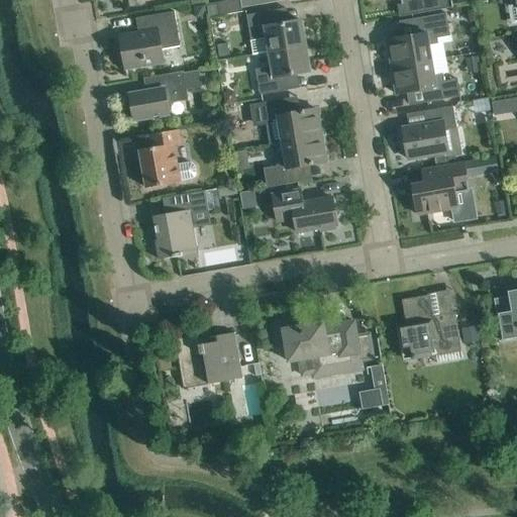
[(239,0),(241,8),(274,3),(273,0),(239,0)]
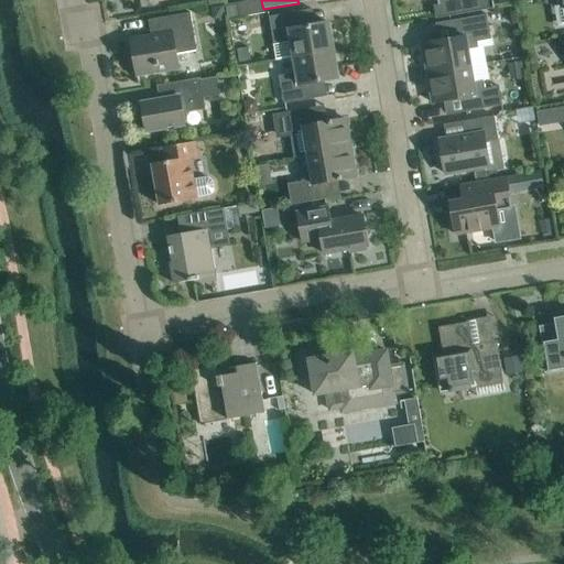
[(437,0),(438,4),(437,4),(437,3),(436,4),(438,18),(494,9),(492,0),(437,0)]
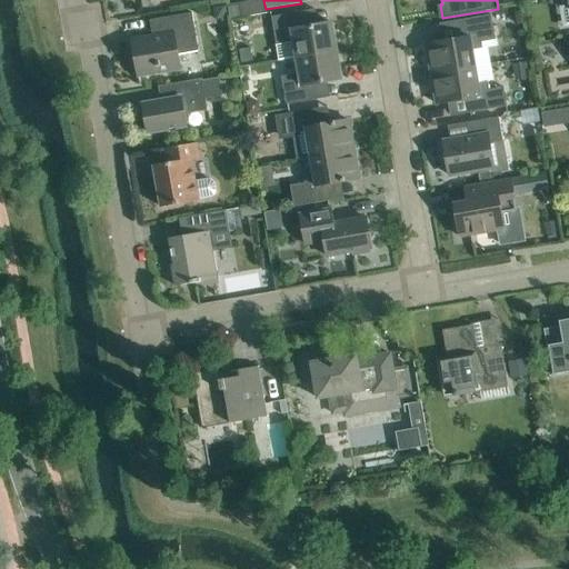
[(228,7),(230,20),(241,18),(239,5),(228,7)]
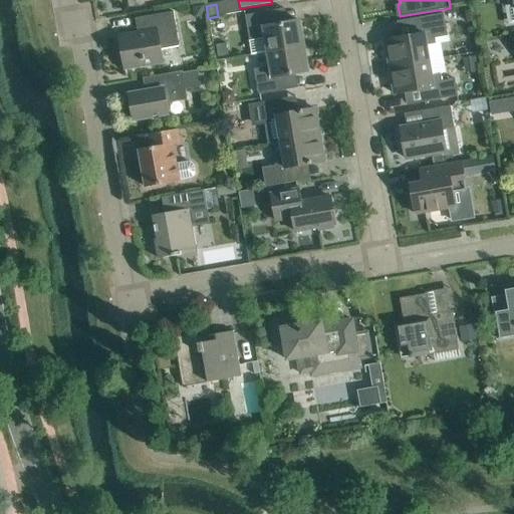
[(206,17),(204,5),(193,7),(194,19),(206,17)]
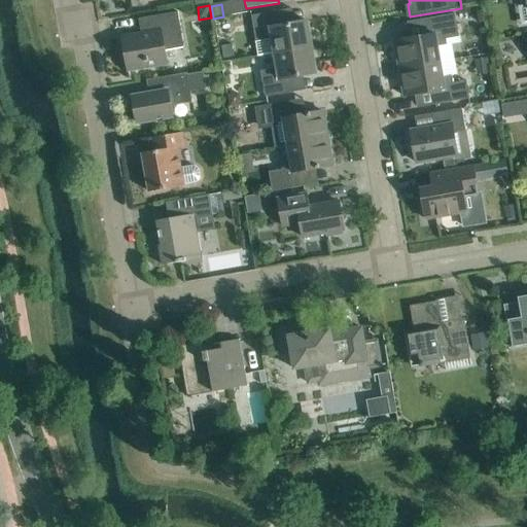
[(274,54),(312,47),(307,21),(282,26),(280,10),(259,14),(251,15),(255,41),(272,39),(274,54)]
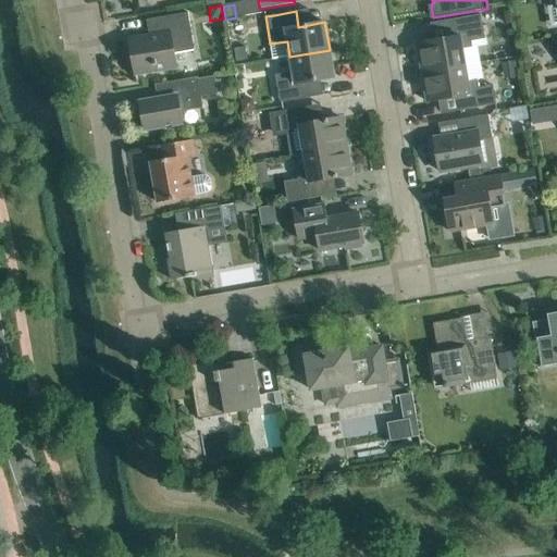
[(136,74),(158,71),(176,67),(174,53),(195,50),(188,12),(152,19),(155,35),(130,39),(137,83),(138,83),(136,74)]
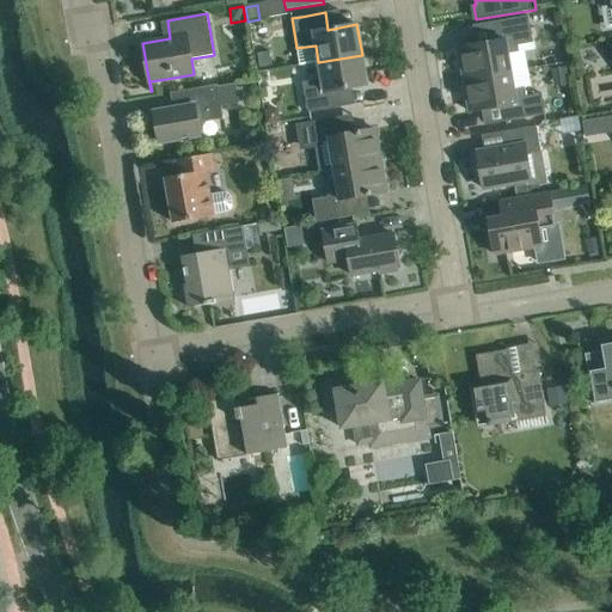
[(528,16),(512,19),(488,23),(491,42),(458,48),(469,111),(502,106),(505,122),(528,117),(545,115),(542,93),(526,97),(525,87),(514,89),(508,54),(519,51),(518,46),(533,43),(528,16)]
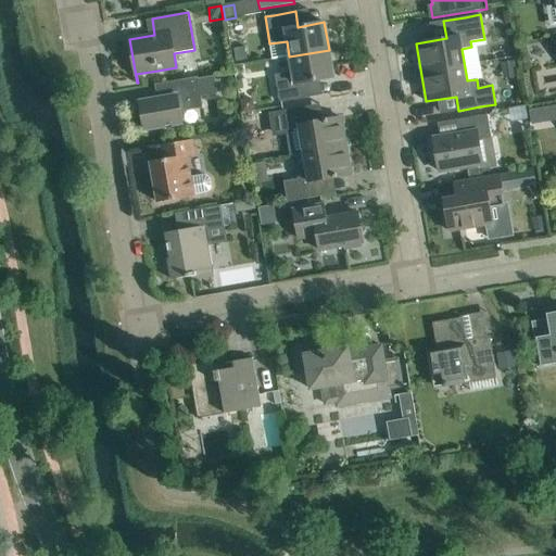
[(247,50),(235,52),(237,64),(248,62),(247,50)]
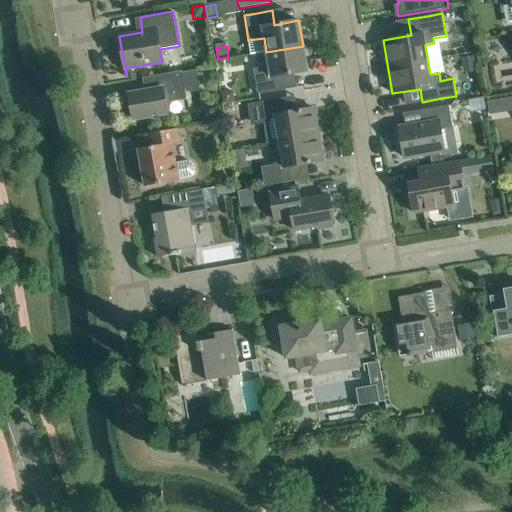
[(303,46),(266,52),(269,66),(253,69),(257,94),(266,93),(285,89),(283,75),(307,71),(303,46)]
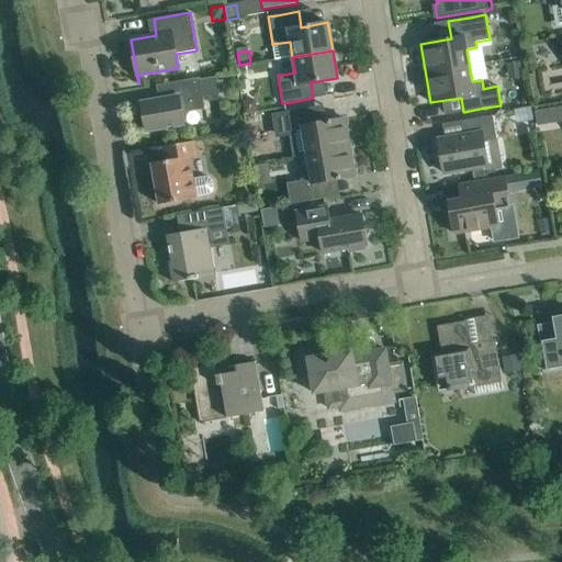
[(216,75),(187,80),(165,83),(167,98),(142,102),(146,131),(168,127),(183,125),(181,111),(205,107),(202,93),(220,90),(216,75)]
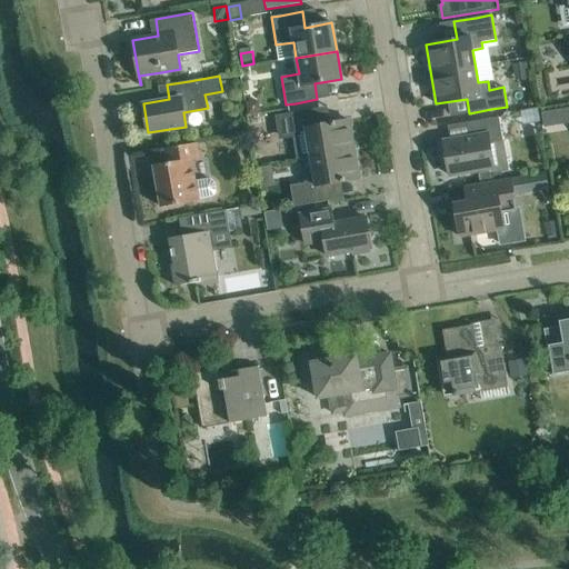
[(246,103),(248,117),(261,115),(259,101),(246,103)]
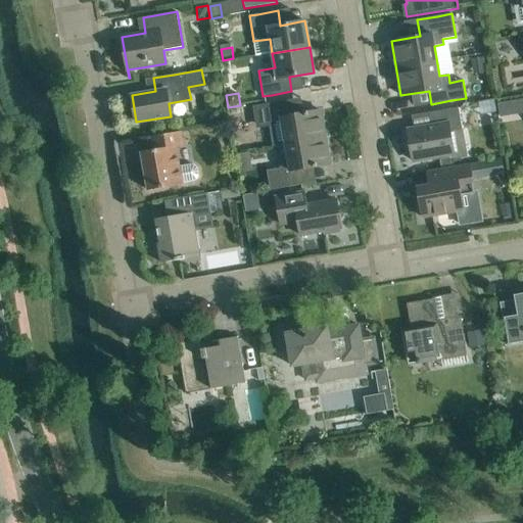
[(325,137),(321,110),(303,113),(301,98),(255,105),(258,126),(271,132),(273,146),(325,137)]
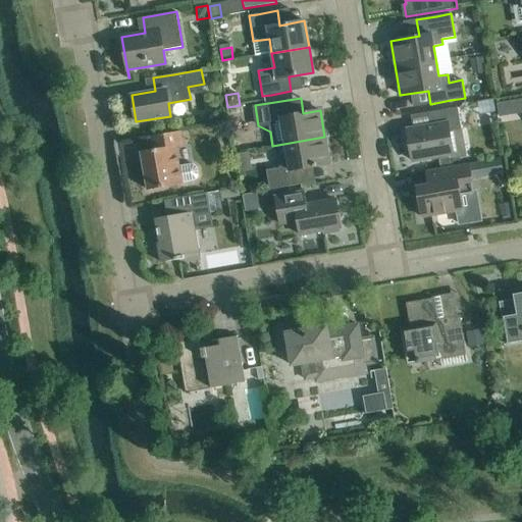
[(508,102),(498,104),(500,117),(510,115),(508,102)]
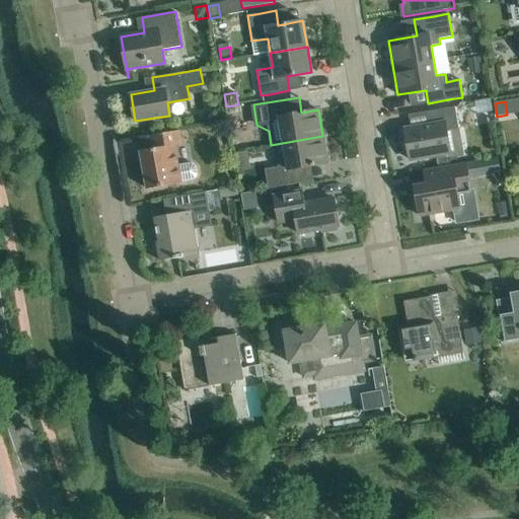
[(424,126),(404,129),(410,160),(430,156),(449,153),(450,157),(462,155),(462,156),(463,155),(458,129),(455,106),(426,112),(428,125),(424,126)]
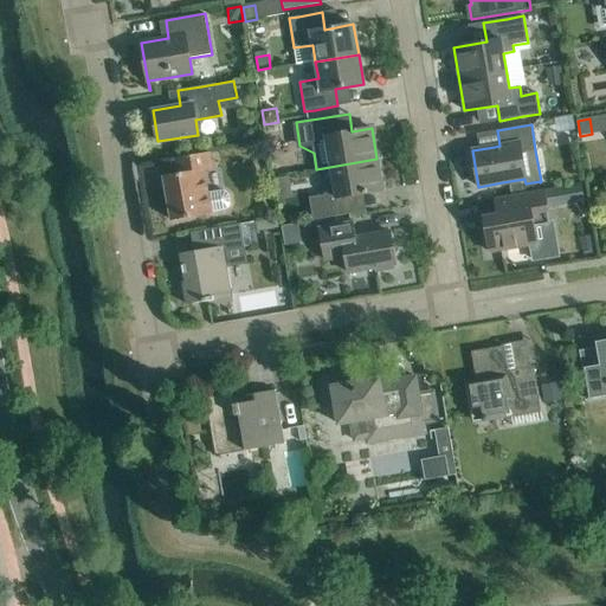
[(172,220),(211,214),(230,211),(227,192),(207,195),(204,171),(212,169),(208,152),(175,158),(178,173),(163,176),(172,220)]
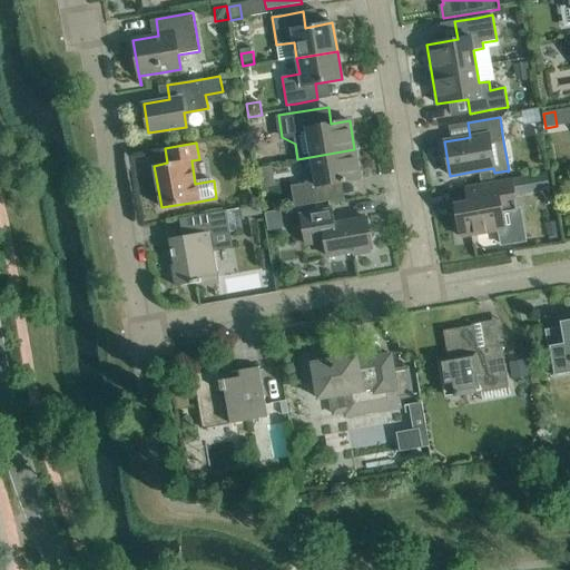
[(332,199),(328,184),(360,179),(354,149),(297,159),(286,161),(294,207),(332,199)]
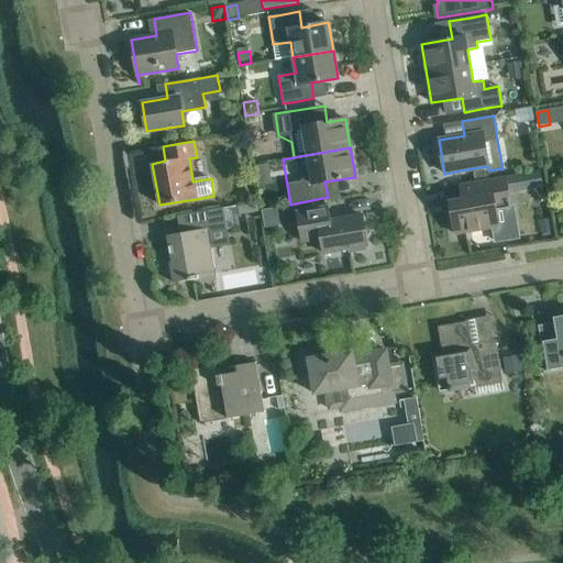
[(255,167),(257,187),(271,185),(268,165),(255,167)]
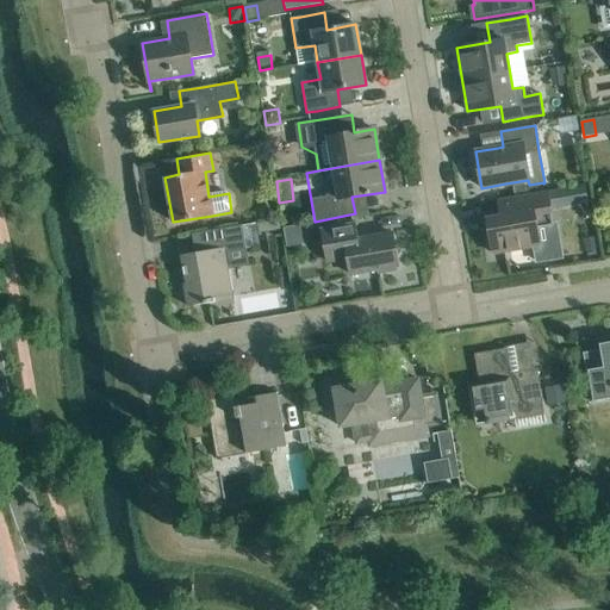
[(586,184),(559,188),(562,205),(589,200),(586,184)]
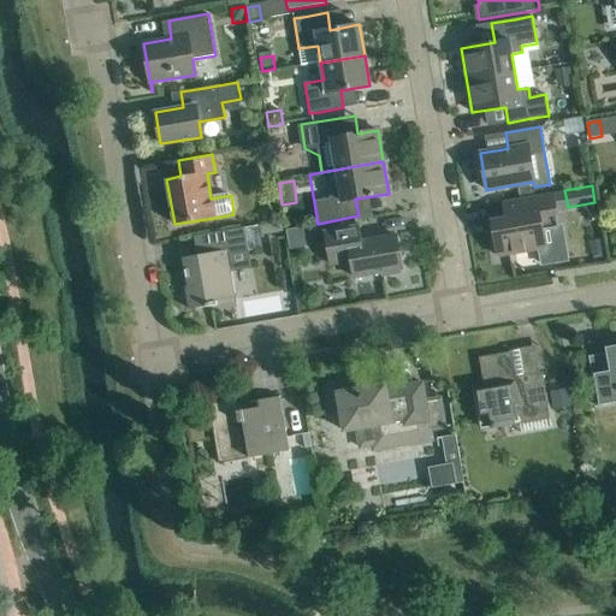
[(531,187),(519,189),(520,197),(527,197),(532,196),(531,187)]
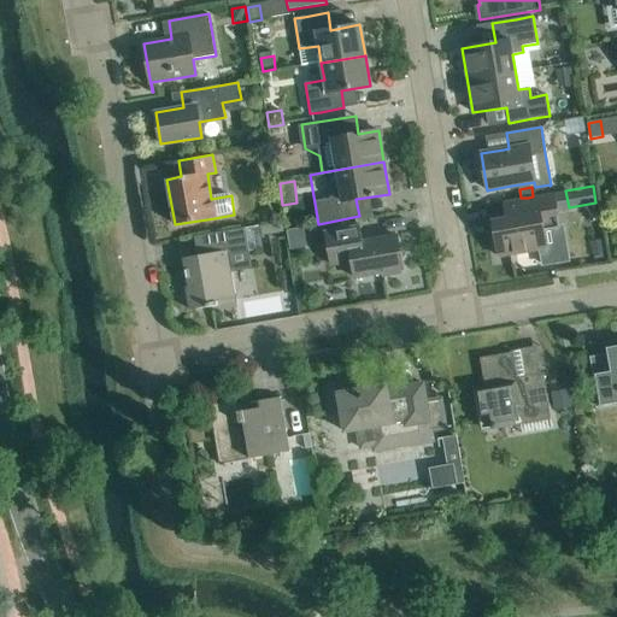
[(542,230),(552,228),(559,227),(552,193),(528,198),(521,198),(504,201),(506,218),(492,221),(499,257),(546,248),(542,230)]
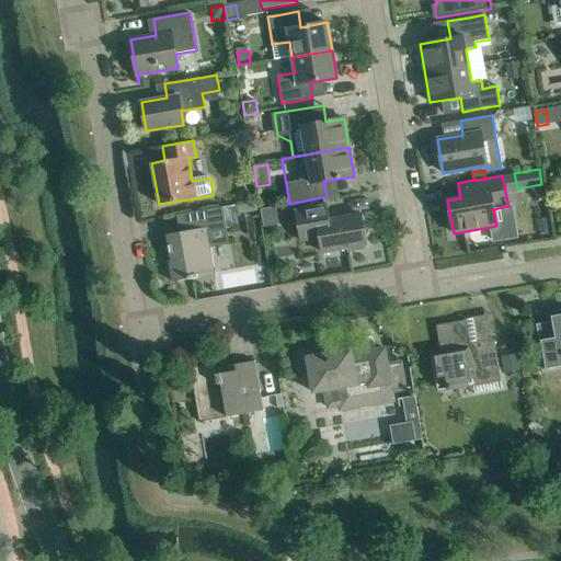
[(327,204),(294,210),(296,221),(300,243),(319,240),(322,253),(347,249),(348,251),(364,249),(364,245),(366,245),(361,214),(329,219),(327,204)]
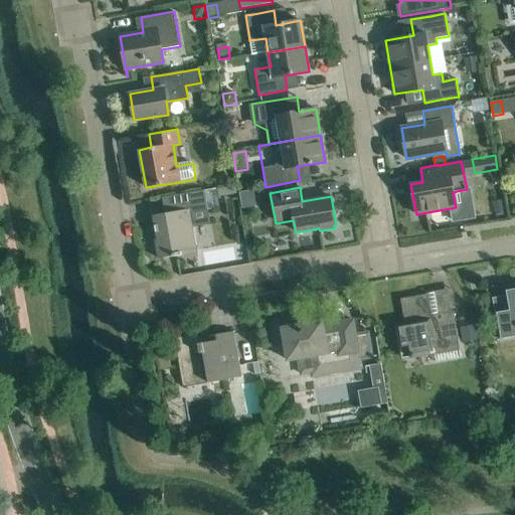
[(196,252),(193,232),(189,210),(207,207),(204,190),(176,195),(179,211),(153,215),(157,240),(155,240),(159,259),(172,256),(181,255),(180,251),(194,248),(195,252),(196,252)]
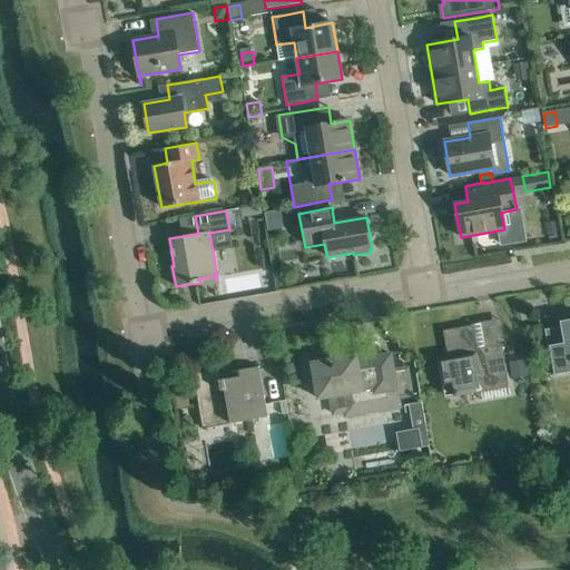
[(569,320),(560,322),(560,327),(544,330),(548,347),(549,347),(554,375),(569,372),(569,320)]
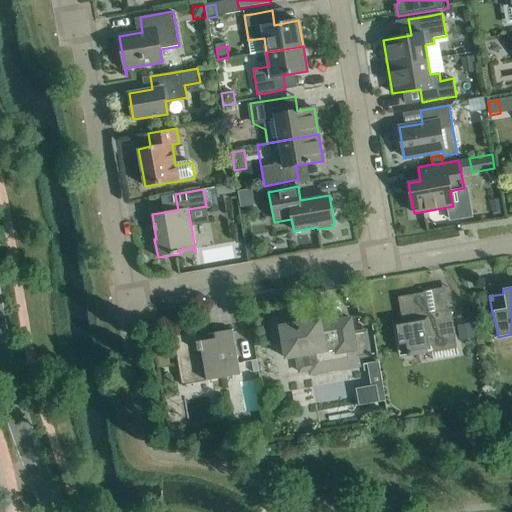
[(456,338),(451,309),(429,313),(425,292),(398,297),(402,323),(394,324),(400,355),(431,350),(430,342),(456,338)]
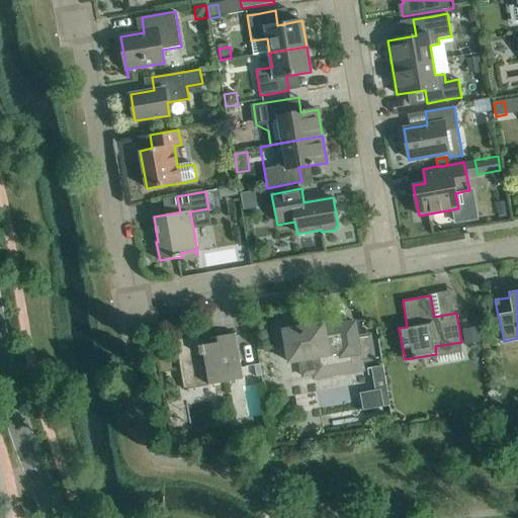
[(314,378),(363,370),(362,362),(373,360),(369,336),(358,338),(355,324),(335,328),(336,335),(326,336),(324,323),(300,327),(299,319),(273,323),(276,343),(277,348),(286,346),(288,362),(310,359),(314,378)]
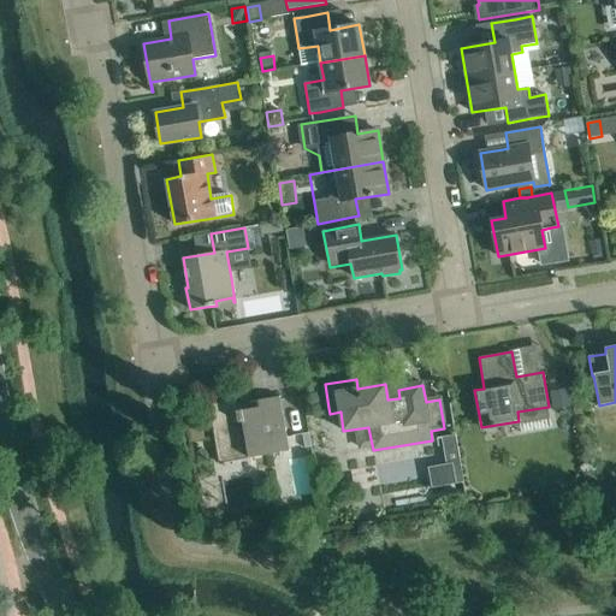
[(549,392),(552,412),(570,409),(568,389),(549,392)]
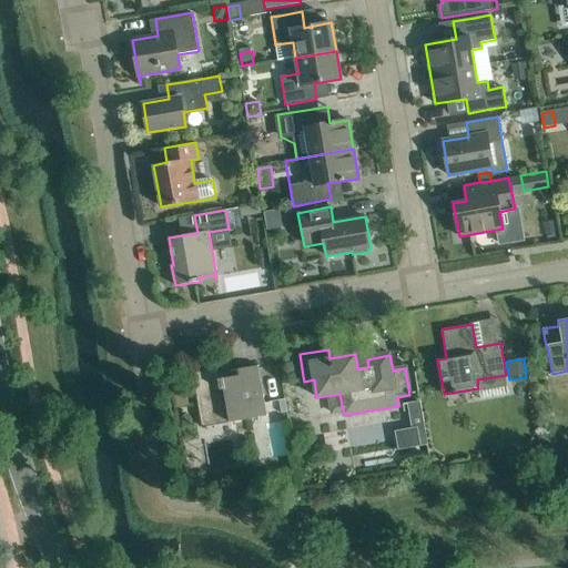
[(192,373),(200,416),(201,427),(266,416),(259,365),(229,371),(229,372),(236,371),(237,376),(223,378),(221,374),(216,371),(211,369),(192,373)]
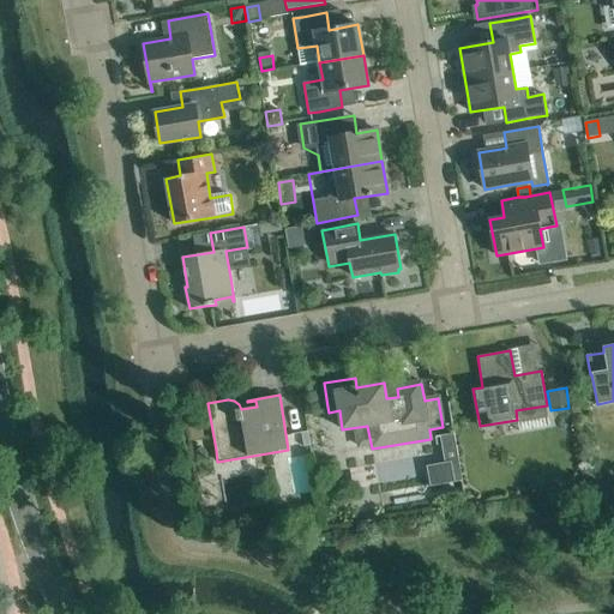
[(200,419),(188,421),(191,438),(203,435),(200,419)]
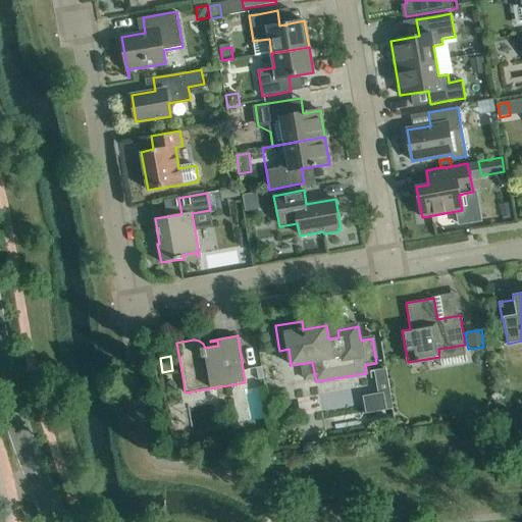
[(266,382),(266,365),(249,365),(249,382),(266,382)]
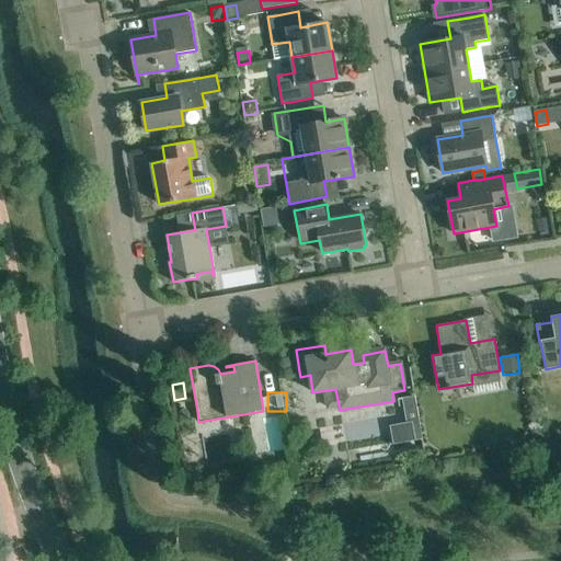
[(416,404),(404,407),(408,422),(412,422),(415,439),(422,438),(416,404)]
